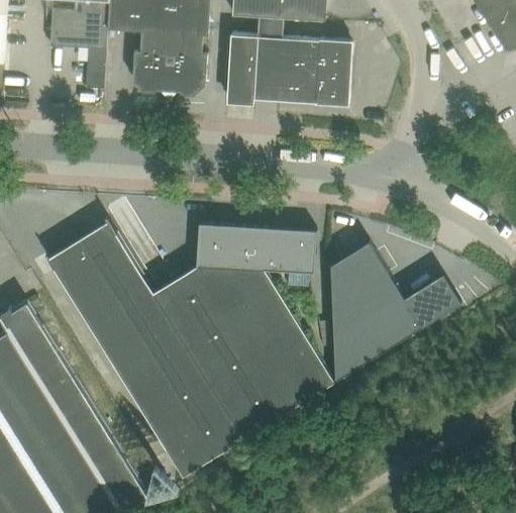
[(8,0),(0,0),(0,65),(4,66),(8,0)]
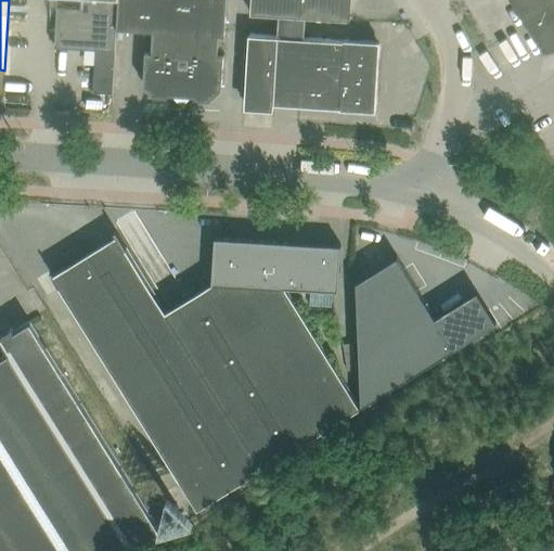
[(56,0),(53,51),(94,53),(92,97),(112,98),(116,33),(117,0),(56,0)]
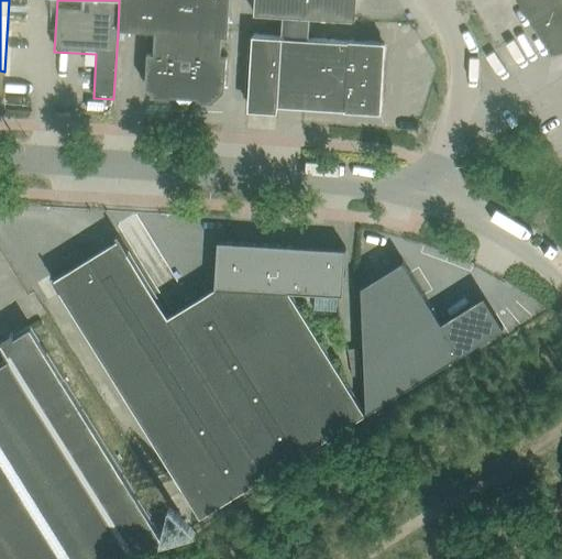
[(154,35),(153,57),(220,62),(221,40),(227,40),(229,0),(119,0),(118,33),(154,35)]
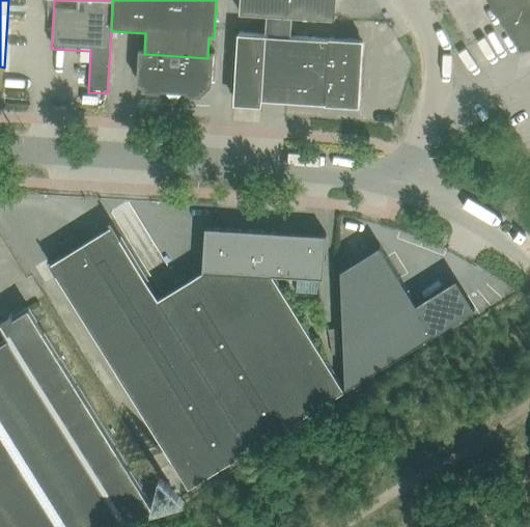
[(268,0),(239,17),(267,19),(291,20),(334,23),(335,0),(268,0)]
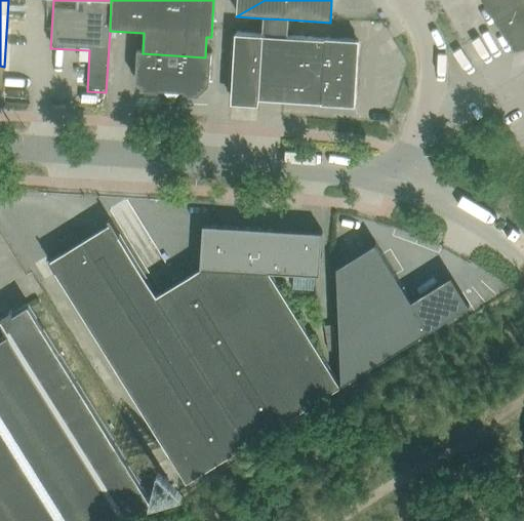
[(237,0),(236,16),(265,0),(237,0)]
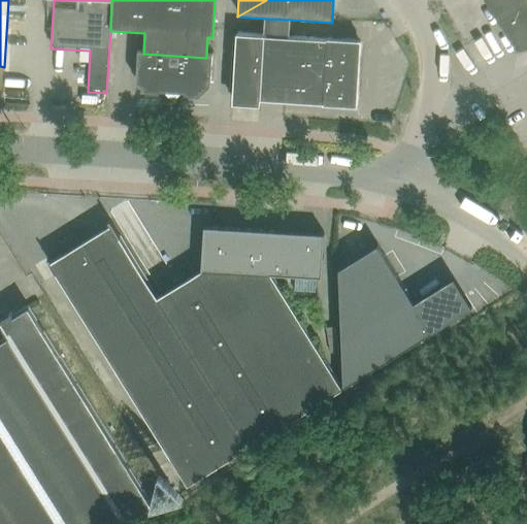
[(526,0),(483,0),(489,9),(499,27),(526,9),(526,0)]
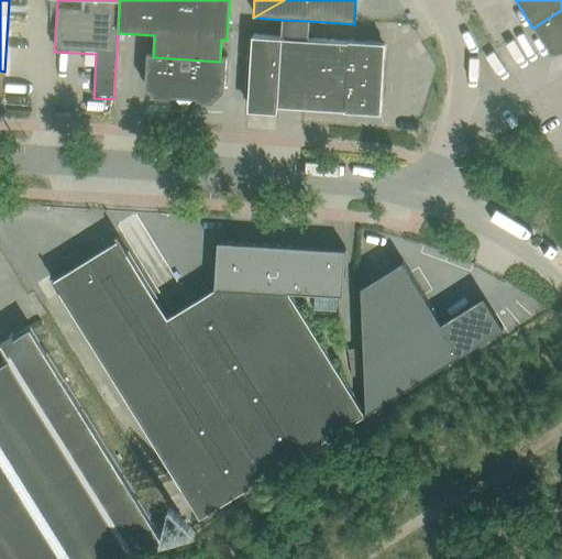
[(561,10),(532,29),(550,57),(561,54),(561,10)]
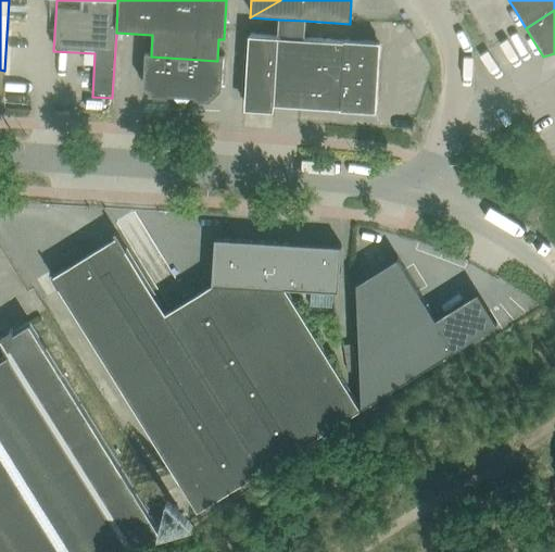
[(303,41),(305,21),(279,20),(278,40),(274,108),(341,112),(345,45),(303,41)]
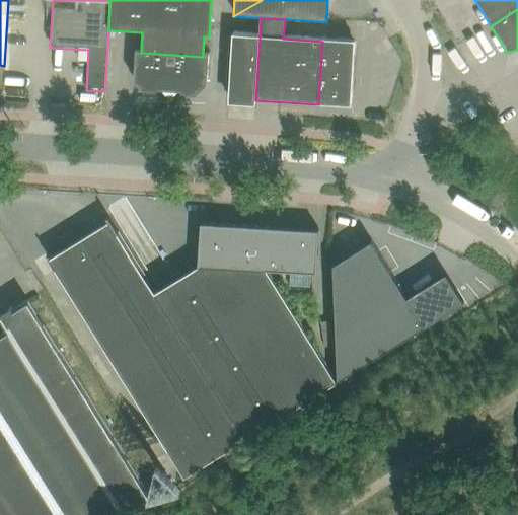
[(255,101),(255,100),(260,38),(232,35),(228,100),(255,101)]
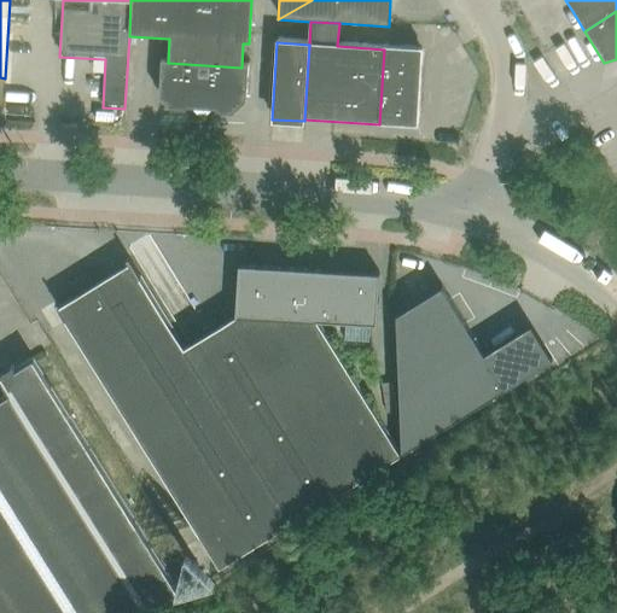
[(419,52),(384,50),(379,124),(415,127),(419,52)]
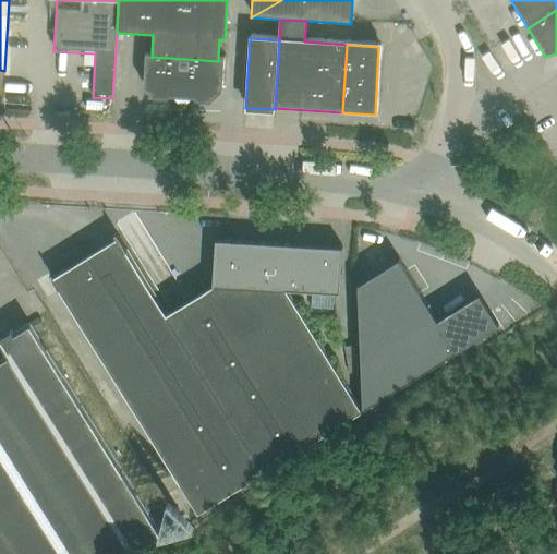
[(221,94),(222,84),(223,61),(218,61),(152,57),(145,56),(144,88),(155,101),(166,101),(171,97),(178,108),(185,108),(193,98),(197,104),(209,105),(221,94)]
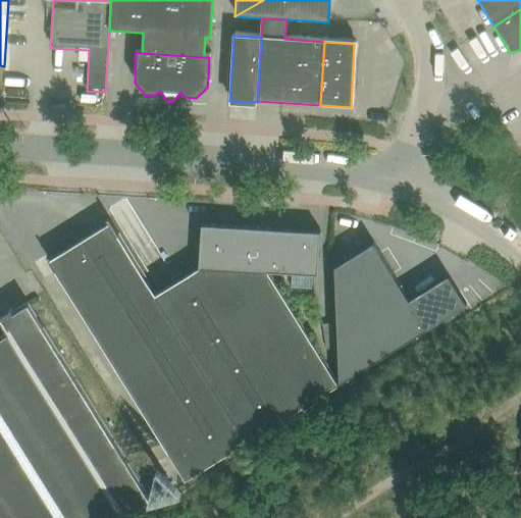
[(320,234),(202,226),(202,223),(200,223),(199,243),(200,243),(199,269),(155,297),(108,220),(106,221),(108,224),(50,261),(48,258),(46,259),(185,482),(337,386),(267,273),(317,276),(316,283),(318,283),(319,256),(318,256),(320,234)]
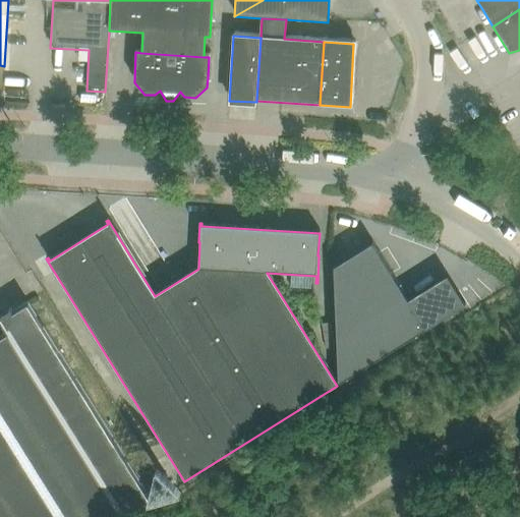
[(372,244),(333,268),(338,385),(465,306),(464,305),(462,306),(453,291),(447,281),(438,287),(410,304),(408,301),(372,244)]
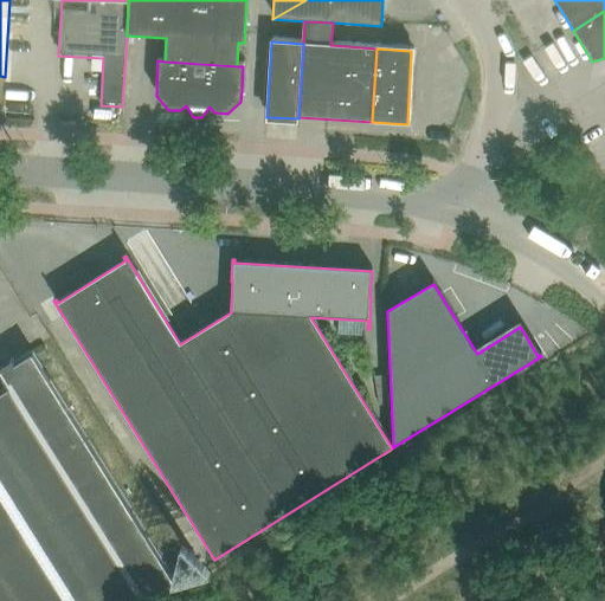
[(44,354),(37,357),(42,364),(47,360),(44,354)]
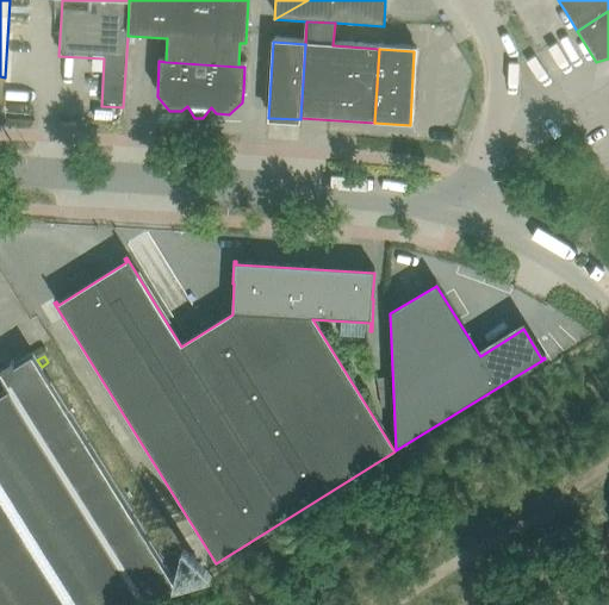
[(149,604),(176,588),(44,378),(32,357),(14,368),(12,365),(0,370),(0,379),(8,392),(0,395),(0,604),(149,604)]
